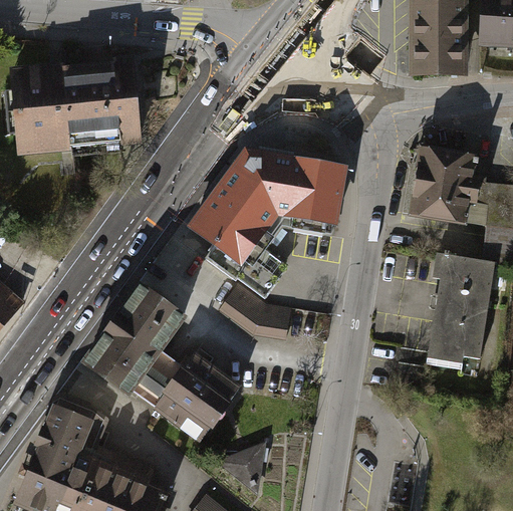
[(412,0),(413,71),(466,71),(466,0),(412,0)]
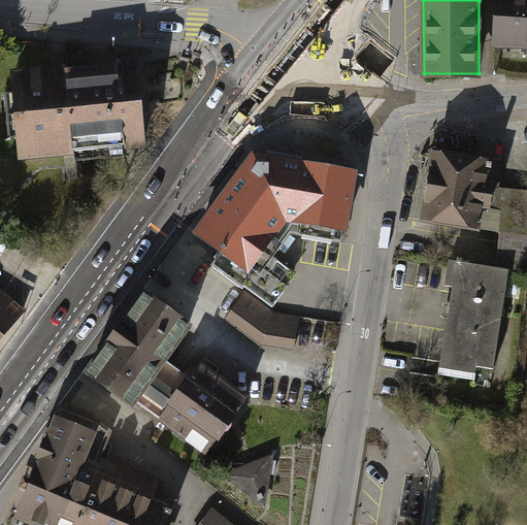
[(495,0),(491,43),(526,45),(526,0),(495,0)]
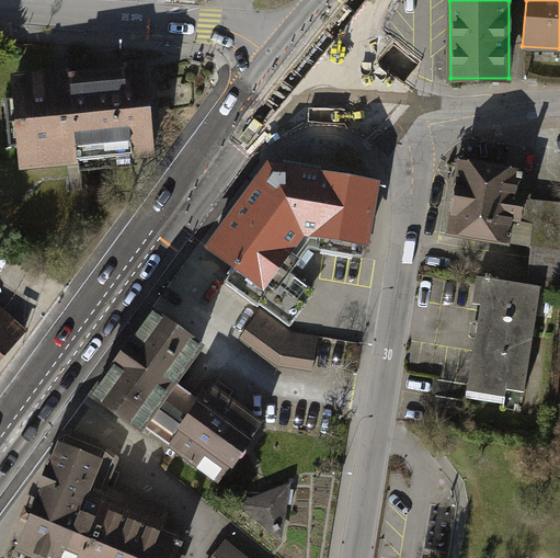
[(145,60),(11,76),(22,170),(156,154),(145,60)]
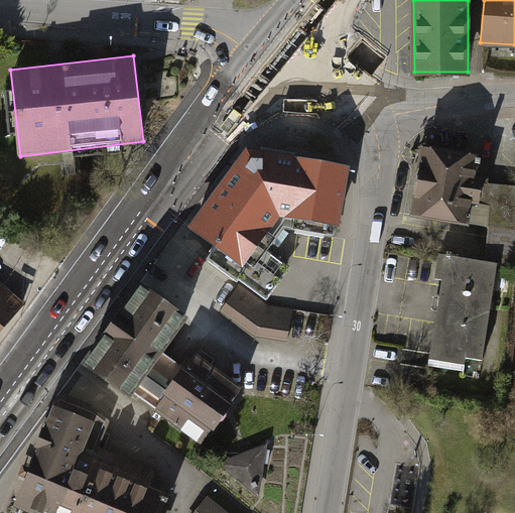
[(481,157),(422,148),(412,212),(471,221),(481,157)]
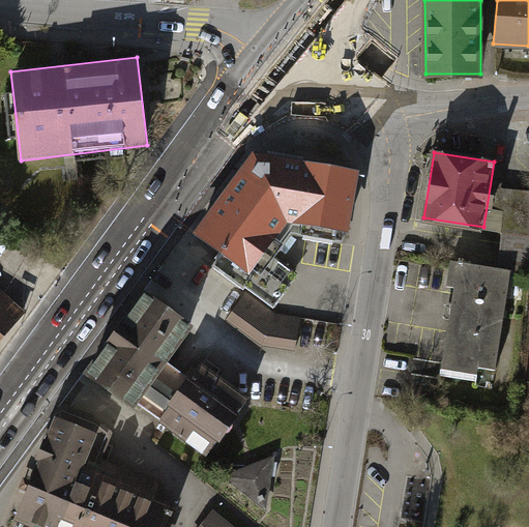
[(286,221),(251,154),(189,241),(242,282),(286,221)]
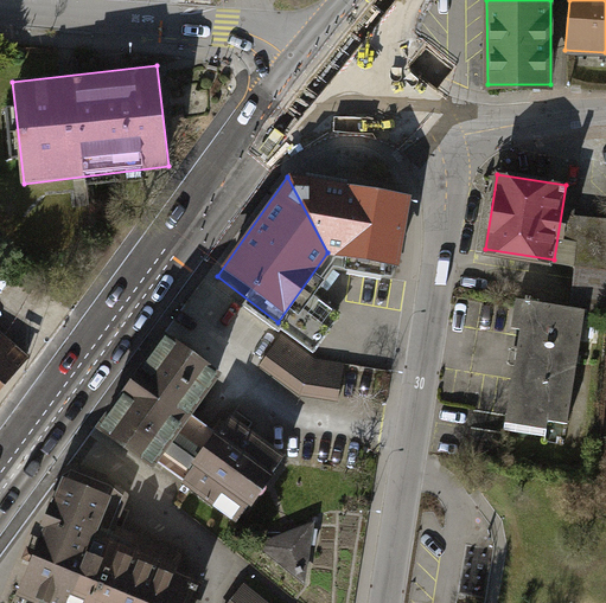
[(404,190),(287,177),(327,252),(393,263),(404,190)]
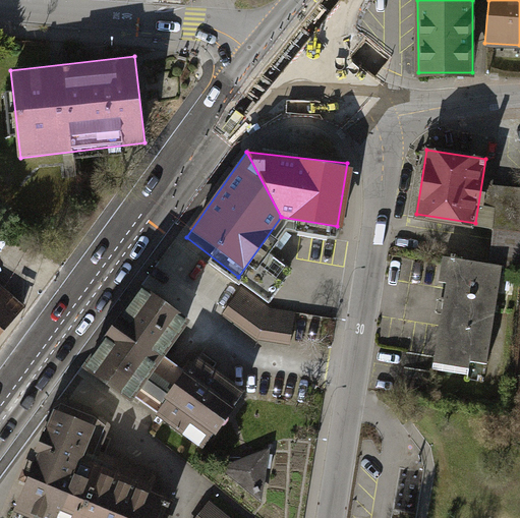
[(503,266),(452,256),(432,355),(484,364),(503,266)]
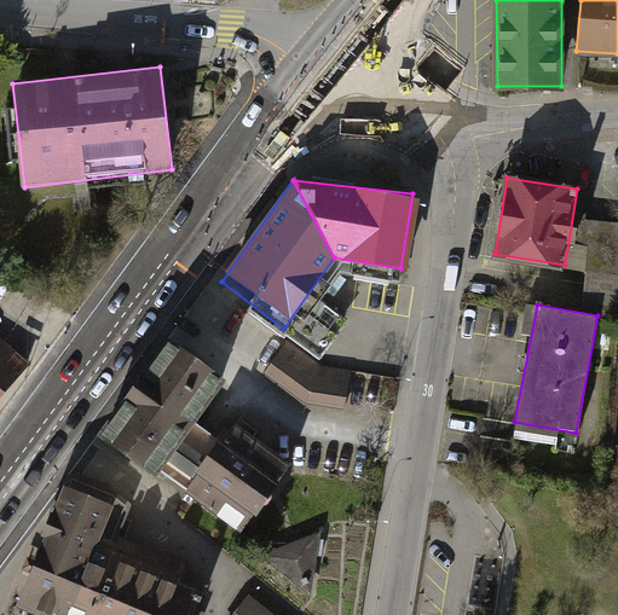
[(317,360),(287,337),(261,369),(306,399),(345,404),(350,365),(317,360)]
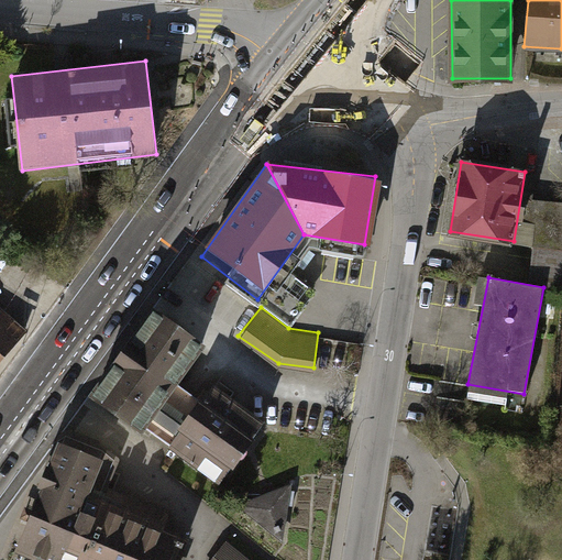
[(0,347),(17,328),(0,314),(0,347)]
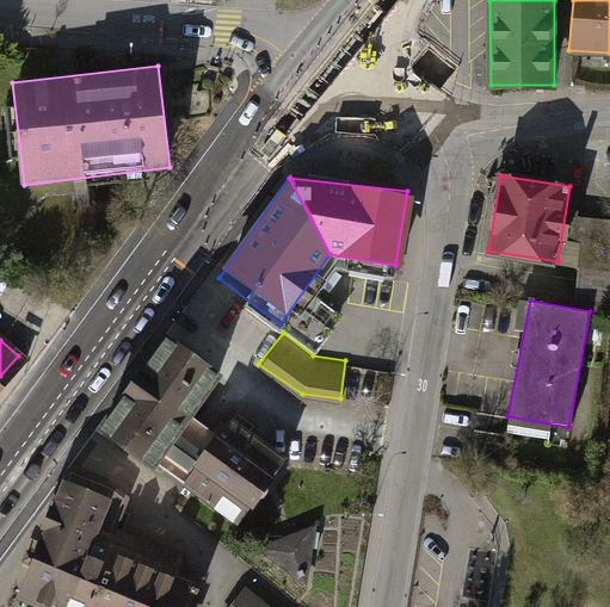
[(167,341),(100,431),(156,472),(162,465),(239,521),(289,454),(225,407),(210,427),(189,410),(214,377),(167,341)]
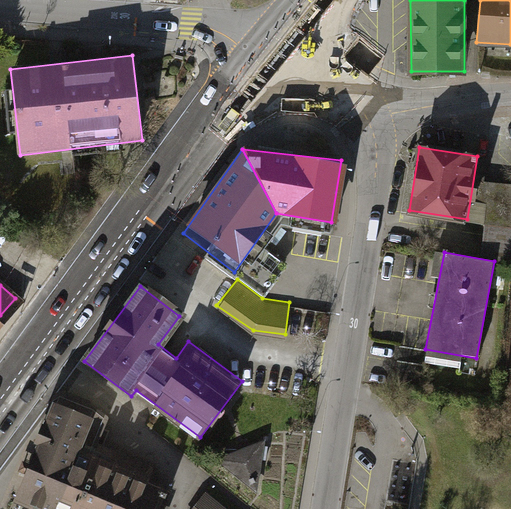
[(61,392),(14,506),(20,508),(166,508),(173,494),(149,484),(155,470),(100,448),(114,414),(61,392)]
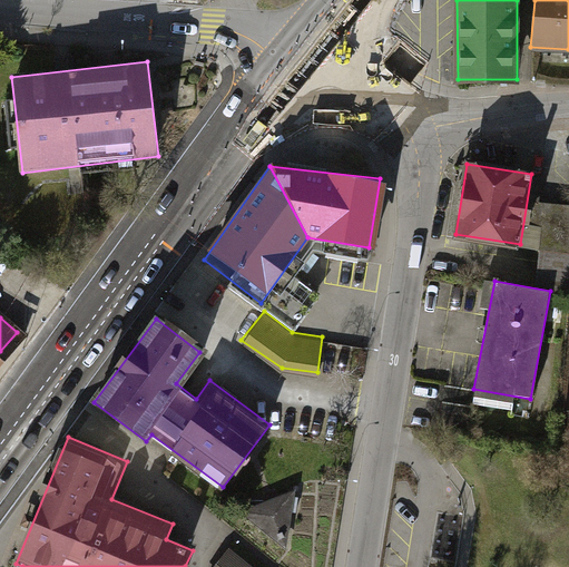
[(291,486),(246,504),(244,520),(283,544),(291,486)]
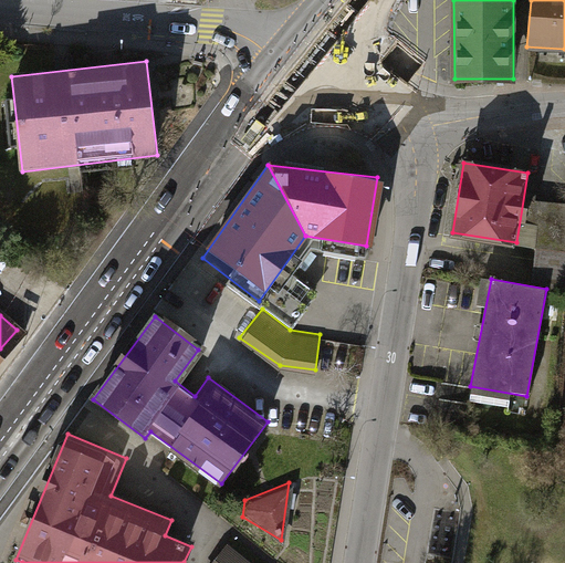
[(251,562),(227,543),(211,562),(251,562)]
